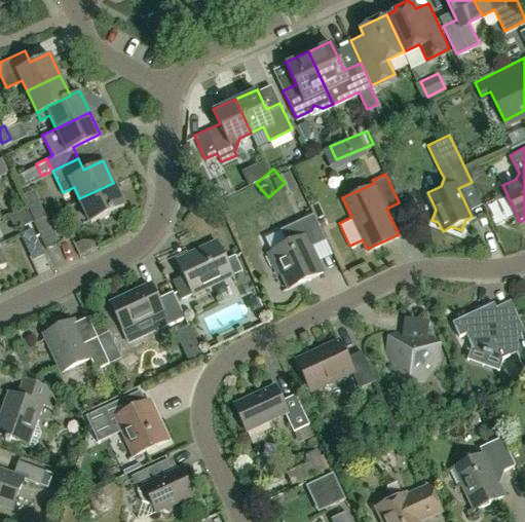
[(113,183),(79,198),(89,220),(123,204),(113,183)]
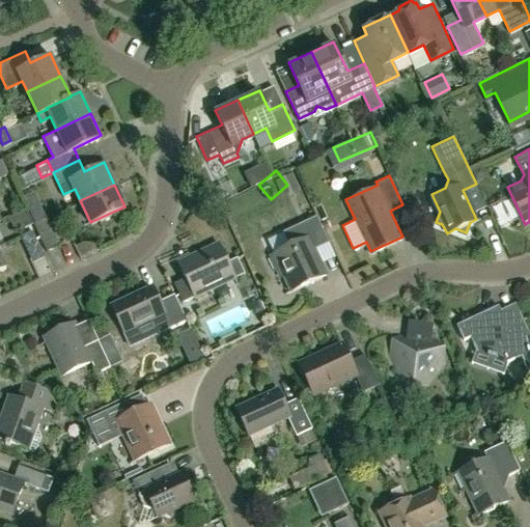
[(33,221),(26,205),(16,210),(17,211),(8,214),(12,223),(20,219),(24,225),(33,221)]
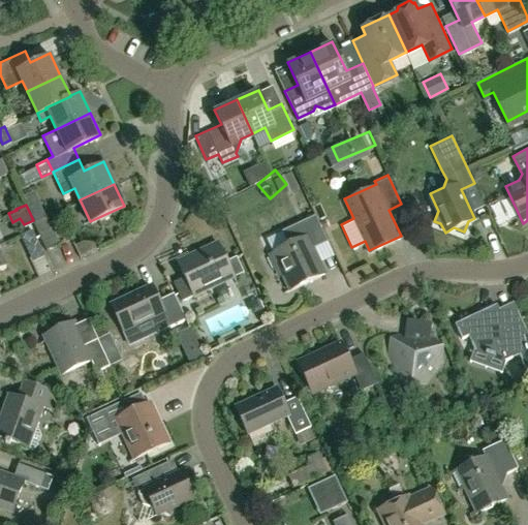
[(286,288),(323,271),(312,246),(327,239),(314,213),(281,228),(287,243),(269,251),(286,288)]
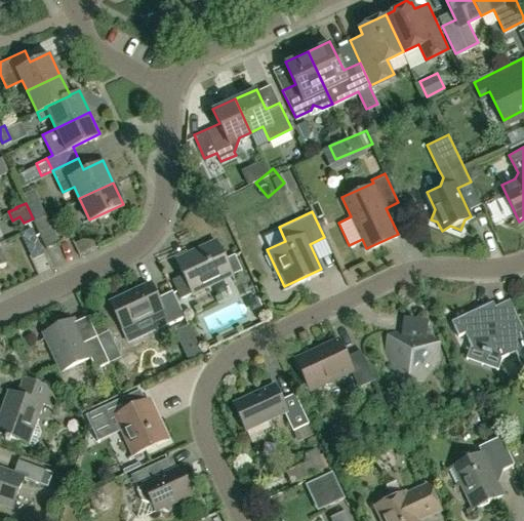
[(49,219),(46,213),(33,219),(45,246),(58,240),(56,235),(61,232),(54,216),(49,219)]
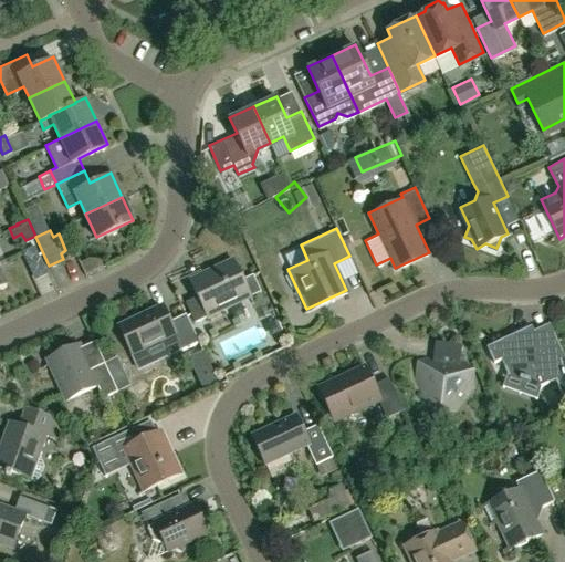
[(34,278),(46,271),(33,242),(20,249),(34,278)]
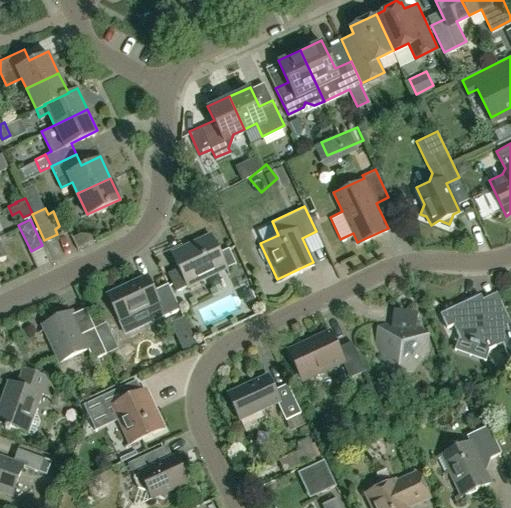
[(176,289),(226,265),(210,232),(171,251),(178,265),(167,270),(176,289)]
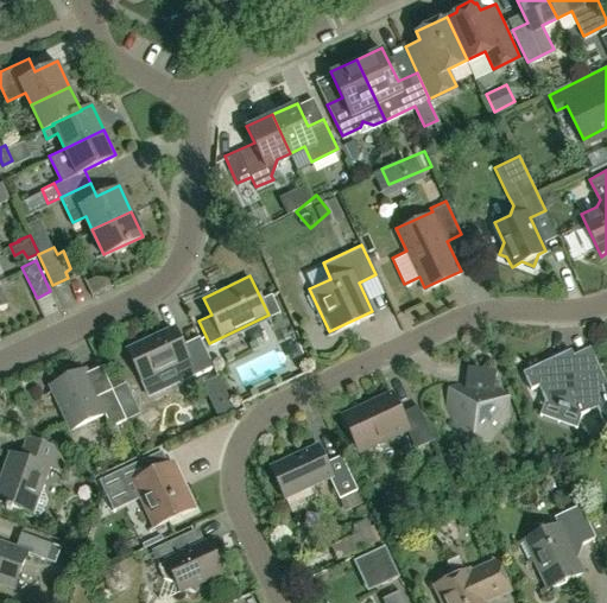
[(182,342),(174,324),(126,347),(140,376),(188,355),(195,372),(213,365),(198,334),(182,342)]
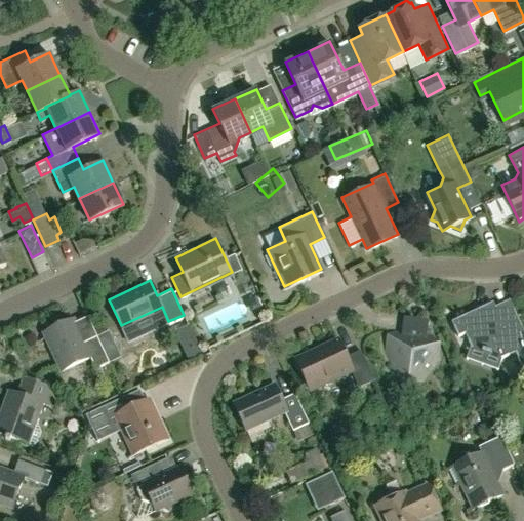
[(496,308),(492,299),(450,319),(457,334),(464,330),(470,345),(482,351),(490,353),(500,356),(514,349),(523,370),(523,330),(513,307),(502,312),(498,310),(496,308)]
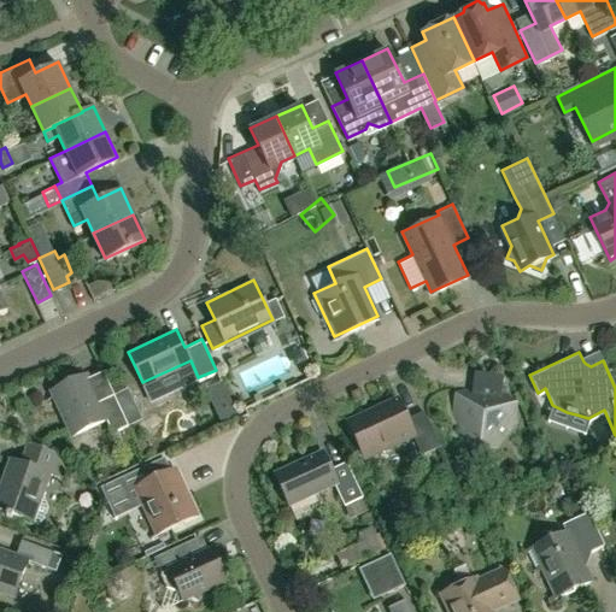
[(496,442),(515,418),(502,387),(503,372),(474,369),(471,383),(451,410),(463,439),(496,442)]
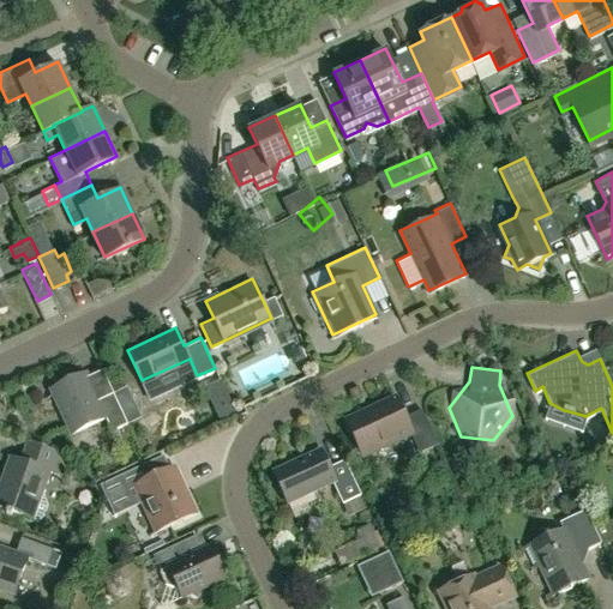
[(97,398),(84,371),(50,386),(71,430),(104,415),(112,428),(127,421),(113,391),(97,398)]
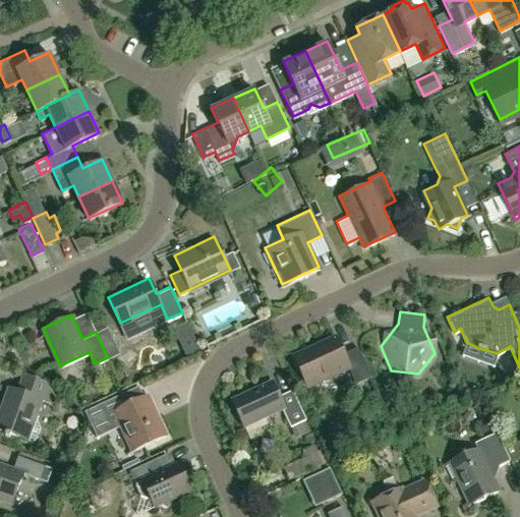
[(109,332),(98,337),(105,352),(116,347),(109,332)]
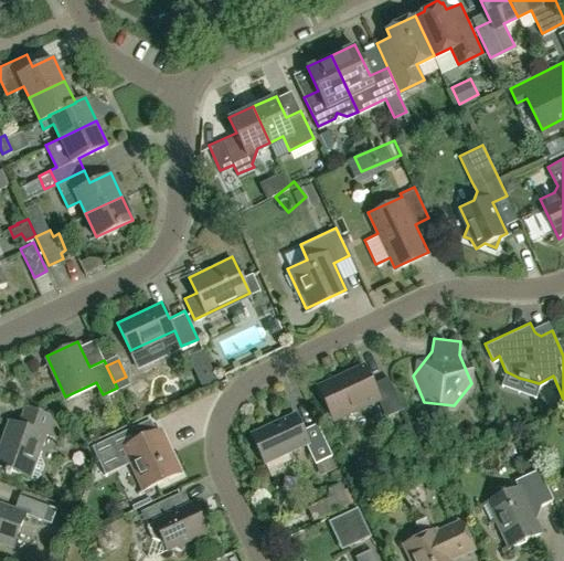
[(371,382),(363,363),(318,384),(332,416),(378,395),(386,414),(402,406),(387,374),(371,382)]
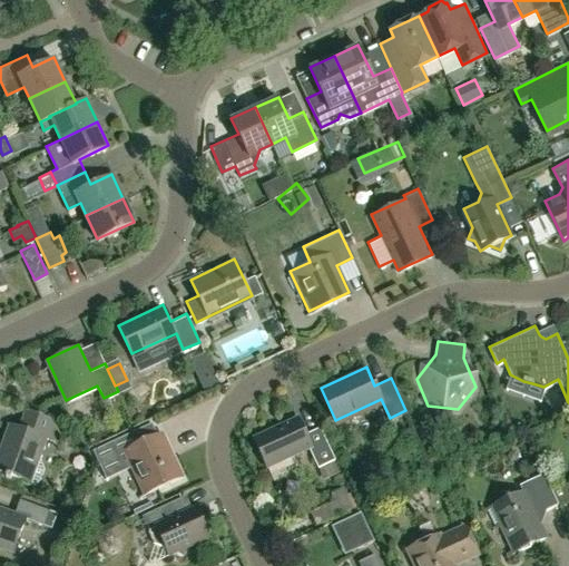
[(54,439),(60,420),(23,408),(18,425),(7,420),(0,437),(0,469),(33,481),(35,481),(37,481),(37,480),(38,479),(42,466),(43,465),(42,464),(42,462),(41,461),(40,460),(36,459),(43,436),(54,439)]
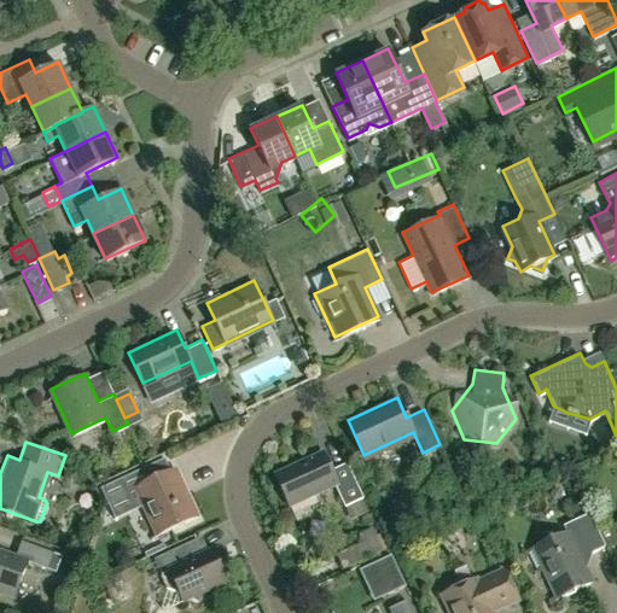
[(331,467),(322,450),(274,472),(289,503),(333,482),(344,505),(345,503),(351,515),(367,508),(361,496),(362,495),(347,460),(331,467)]
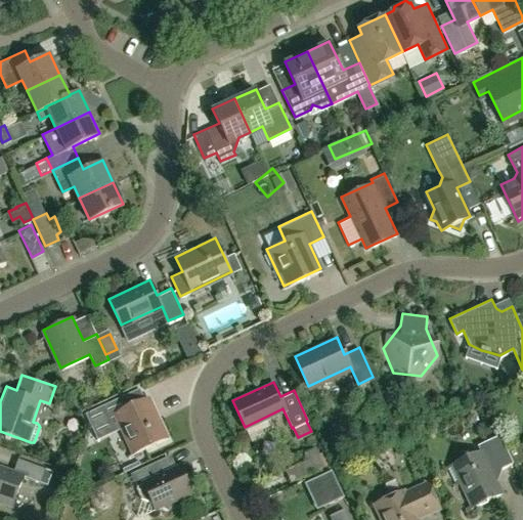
[(135,450),(166,436),(147,396),(116,410),(135,450)]
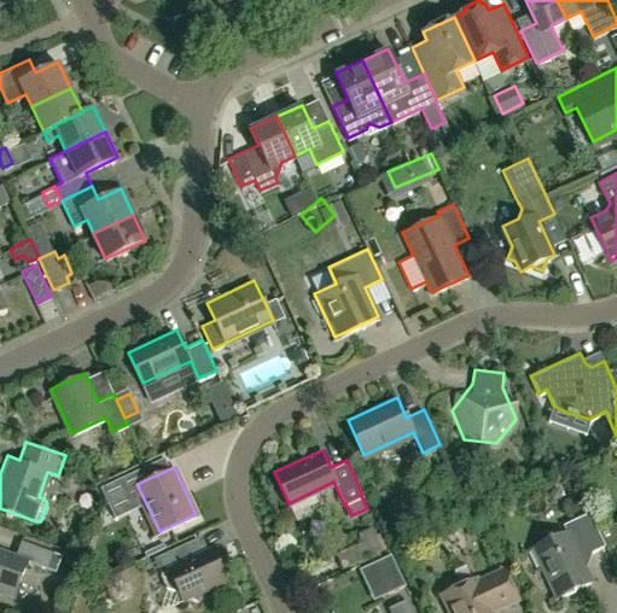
[(591,579),(582,561),(586,553),(605,544),(589,511),(563,523),(566,530),(527,549),(536,568),(542,566),(556,594),(549,597),(551,599),(591,579)]
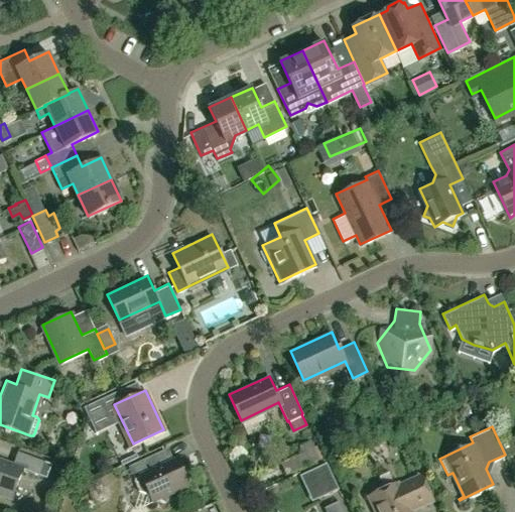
[(514,433),(506,438),(513,453),(514,452),(514,453),(514,433)]
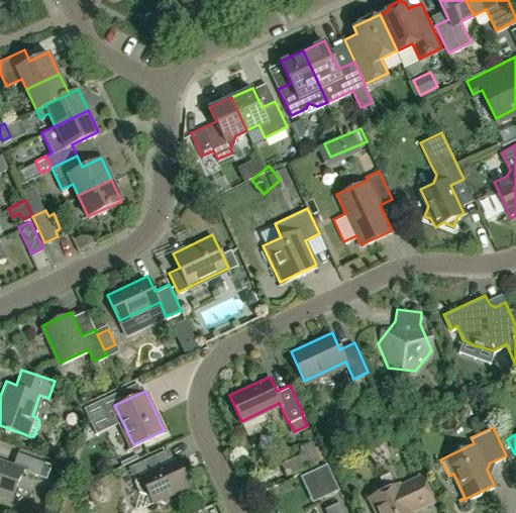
[(39,475),(44,460),(17,450),(12,465),(0,458),(0,492),(11,497),(22,468),(39,475)]
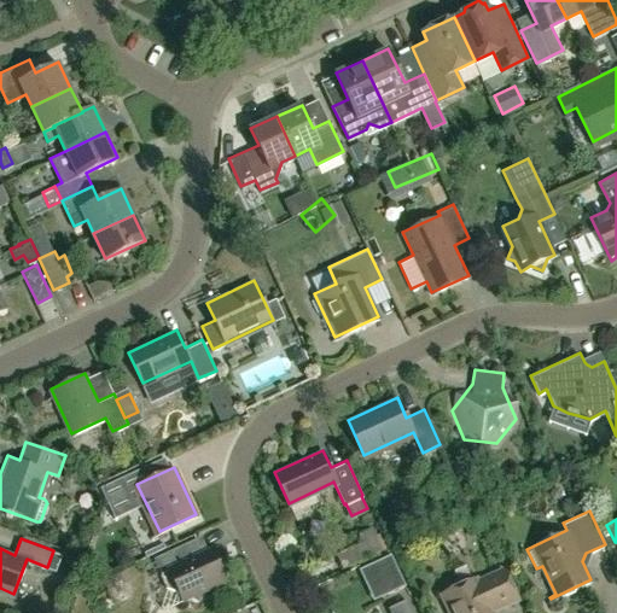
[(226,579),(211,547),(199,553),(193,552),(188,554),(184,542),(153,556),(167,587),(179,591),(182,599),(191,595),(198,600),(201,591),(226,579)]
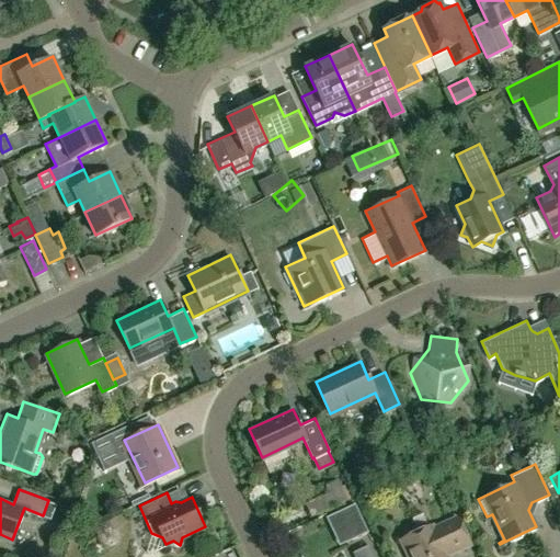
[(355,502),(339,510),(352,537),(367,530),(355,502)]
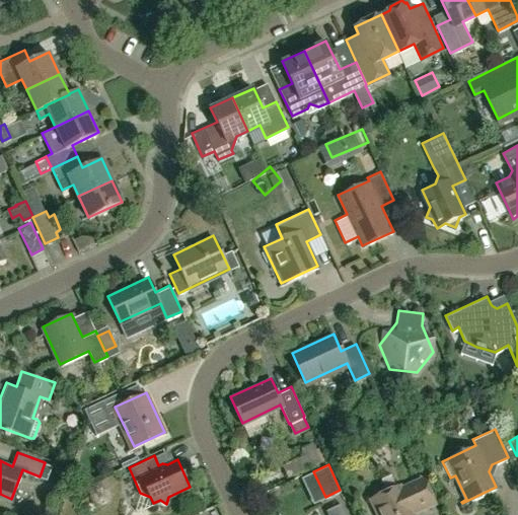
[(434,502),(423,476),(400,487),(399,485),(370,498),(378,514),(413,514),(412,512),(434,502)]
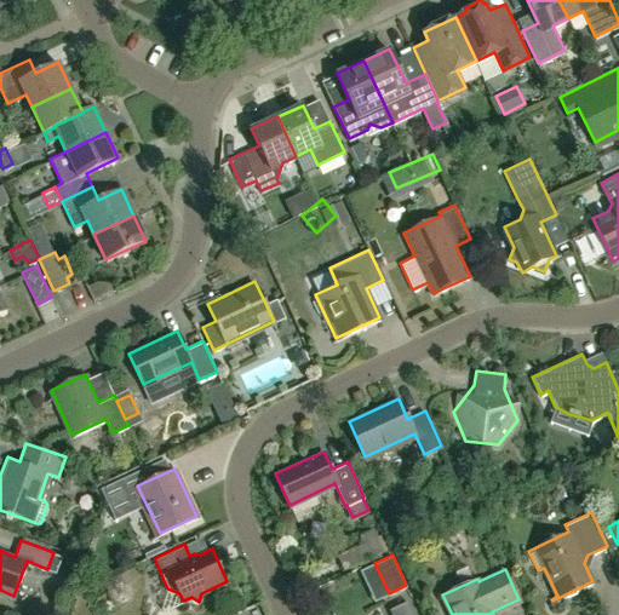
[(413,614),(407,599),(389,608),(391,614),(413,614)]
